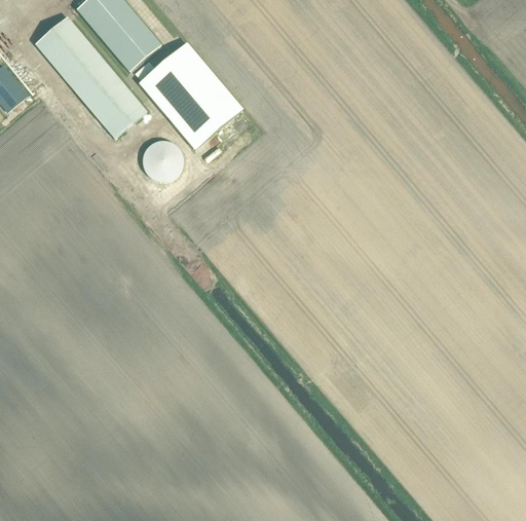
[(85,0),(77,7),(129,71),(161,44),(123,0),(85,0)]
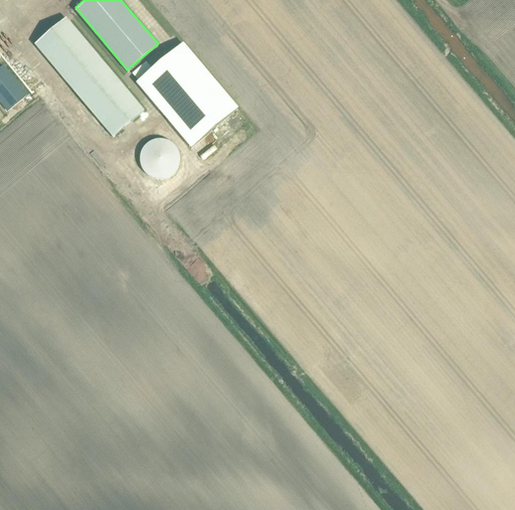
[(34,42),(112,135),(143,109),(65,15),(34,42)]
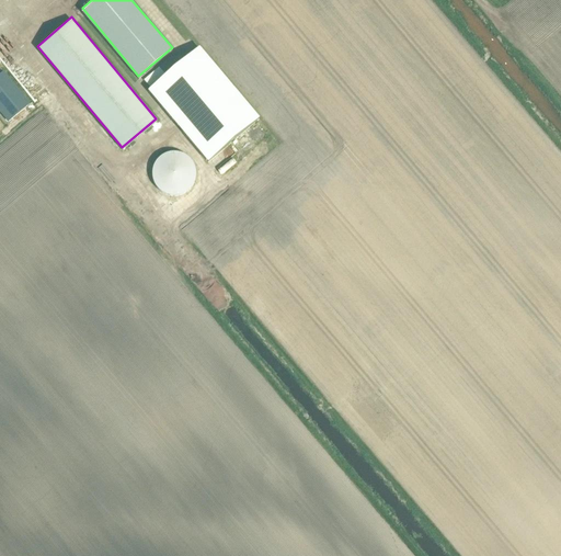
[(199,44),(148,87),(208,158),(259,115),(199,44)]
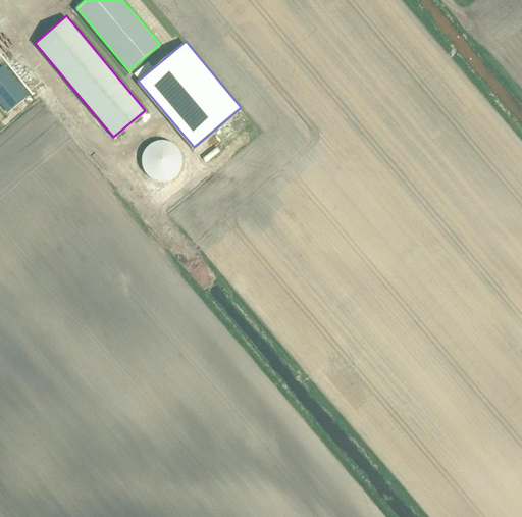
[(148,58),(154,65),(166,56),(160,49),(148,58)]
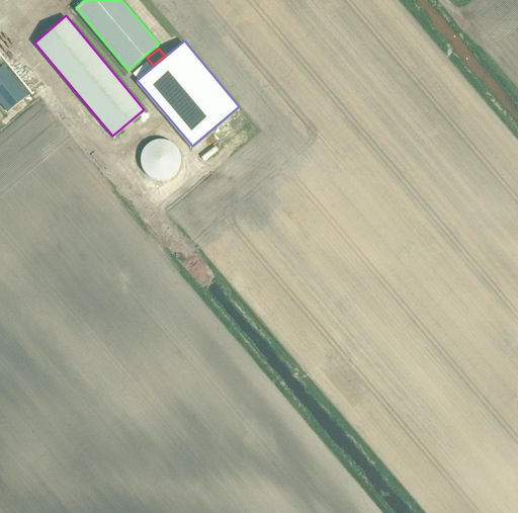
[(29,91),(27,92),(3,63),(0,65),(0,100),(7,109),(24,95),(28,99),(33,96),(29,91)]
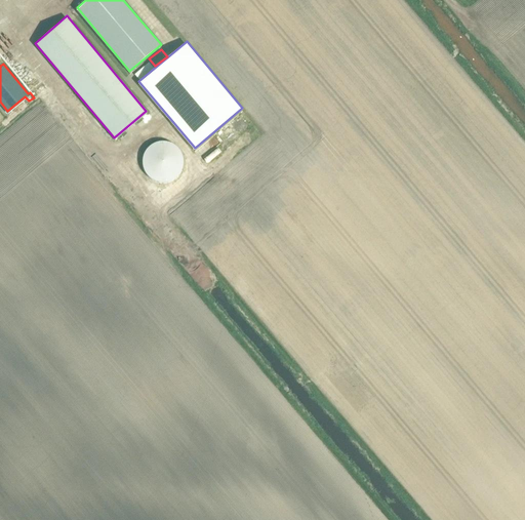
[(225,149),(230,154),(247,137),(242,131),(225,149)]
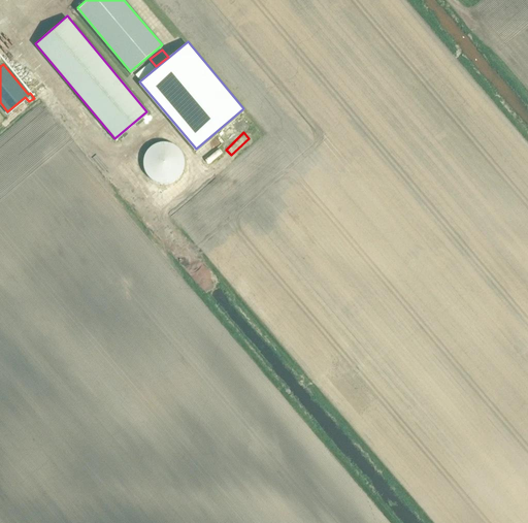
[(180,140),(144,141),(145,178),(183,177),(180,140)]
